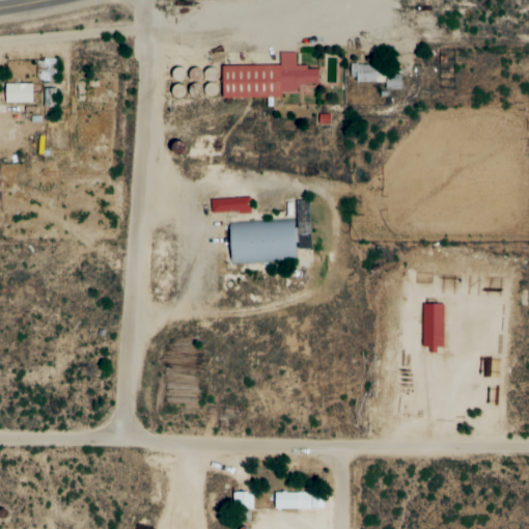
[(281,64),(222,64),(222,95),(283,96),(283,90),(299,91),(299,83),(319,83),(319,67),(307,67),(307,64),(298,64),(298,51),(281,51),(281,64)]
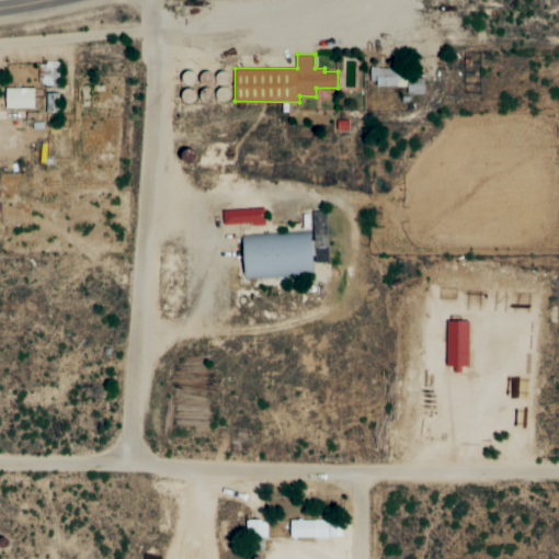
[(398,67),(372,67),(372,84),(398,84),(398,67)]
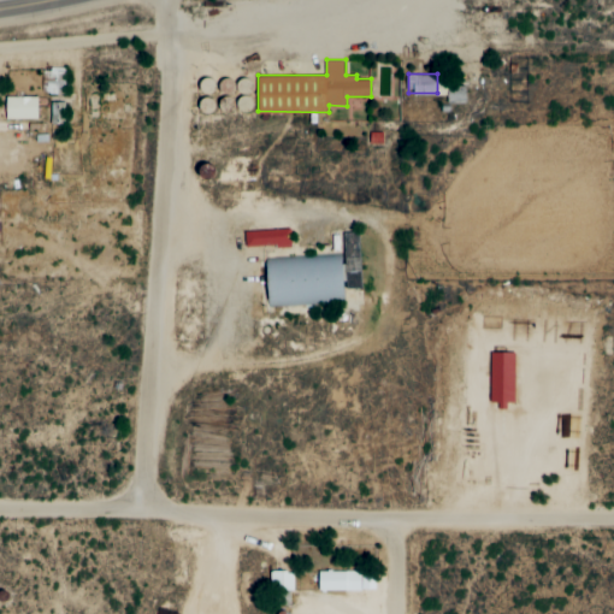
[(448,102),(467,102),(467,86),(448,86),(448,102)]
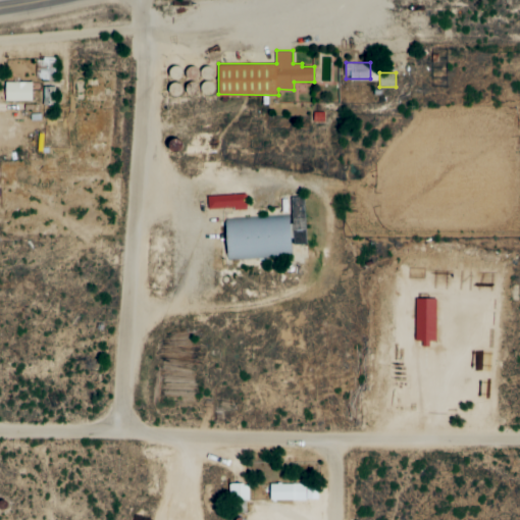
[(33,81),(6,81),(6,99),(33,99),(33,81)]
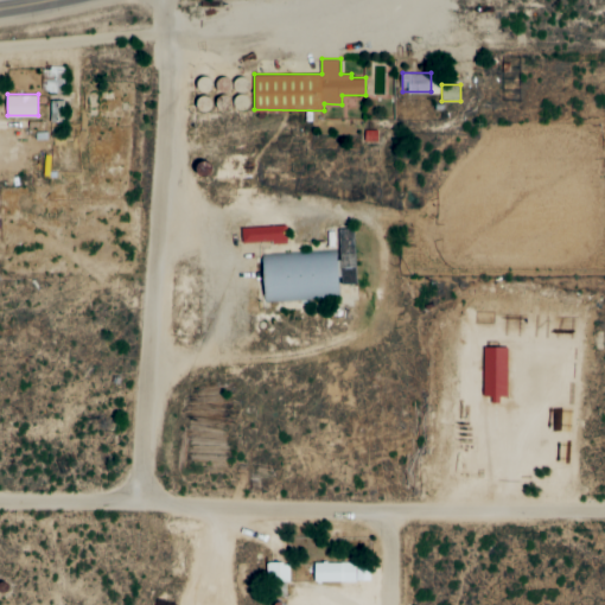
[(67,122),(68,99),(52,99),(51,121),(67,122)]
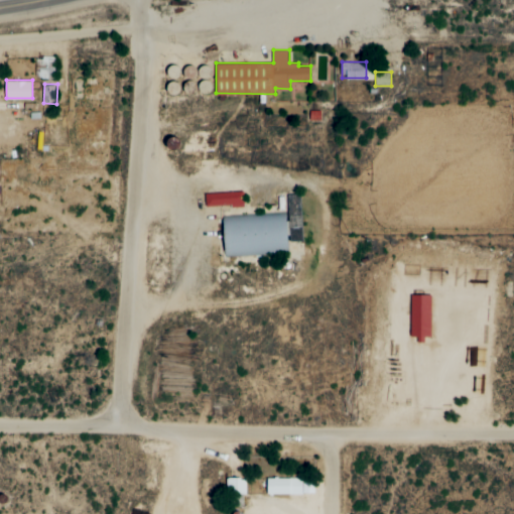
[(246,204),(244,189),(206,194),(207,208),(246,204)]
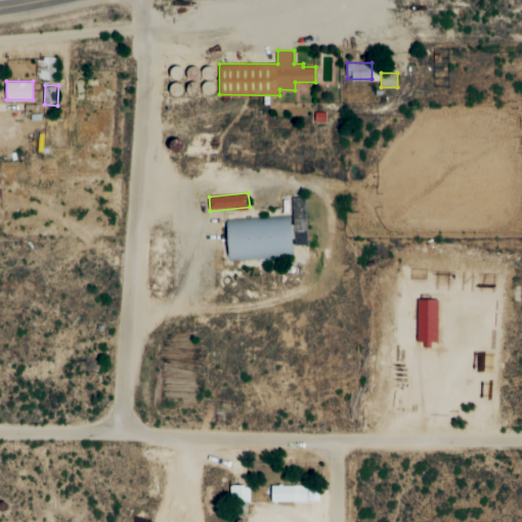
[(419,344),(439,344),(439,299),(419,299),(419,344)]
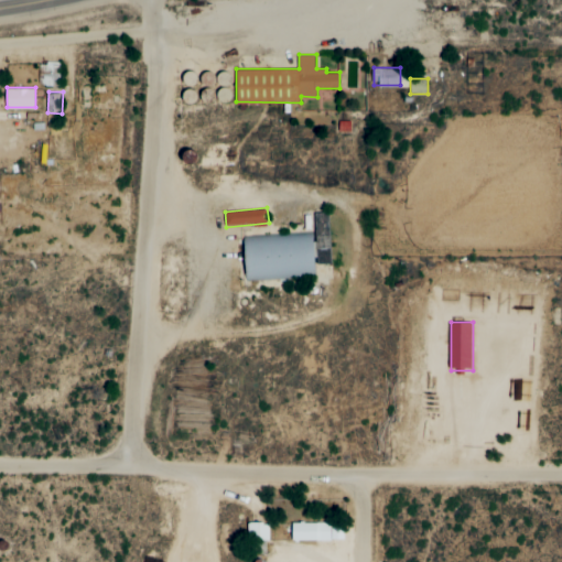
[(292,522),(293,540),(345,539),(345,521),(292,522)]
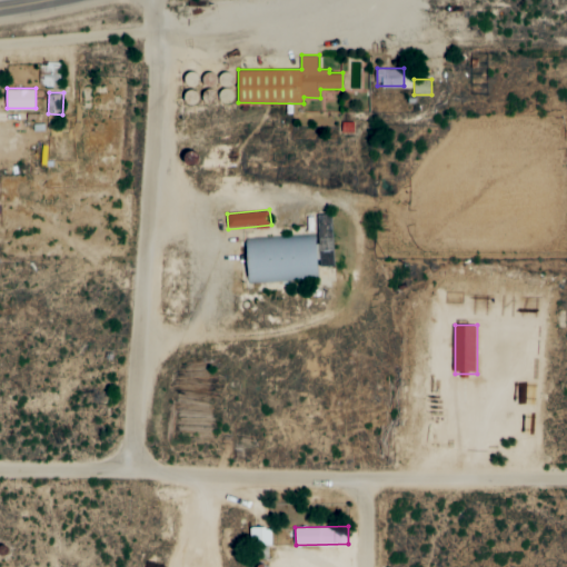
[(251,545),(272,545),(272,527),(250,527),(251,545)]
